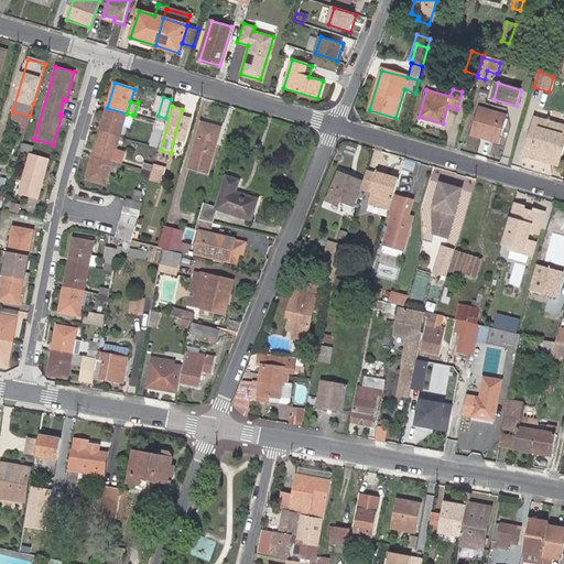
[(472,133),(498,141),(506,115),(479,107),(472,133)]
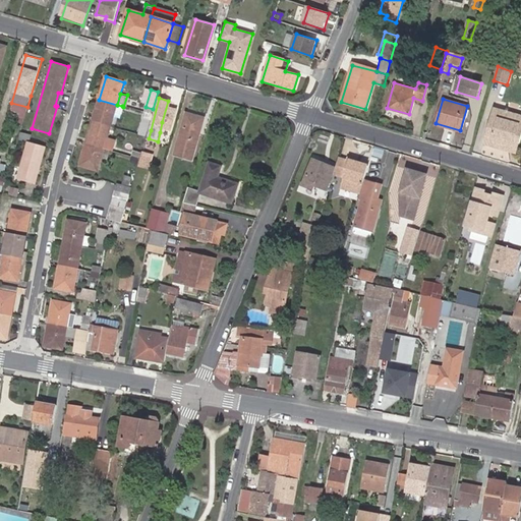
[(117,105),(99,100),(93,122),(111,127),(117,105)]
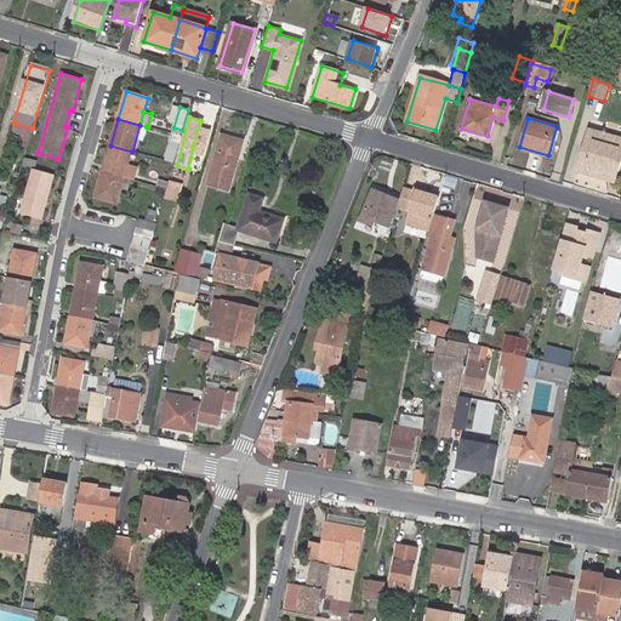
[(208,121),(200,120),(193,146),(199,147),(208,121)]
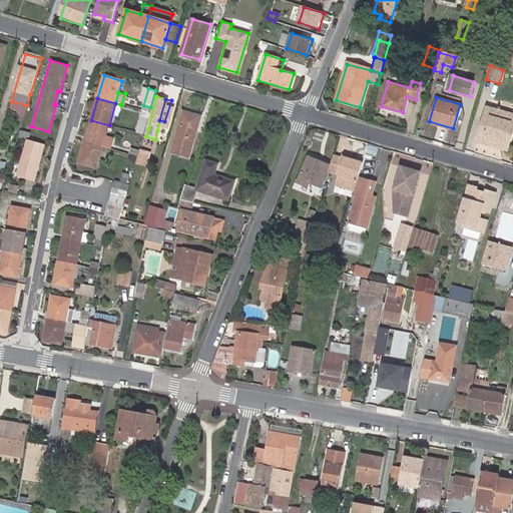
[(507,149),(510,138),(508,137),(512,122),(499,118),(501,110),(487,106),(477,140),(507,149)]
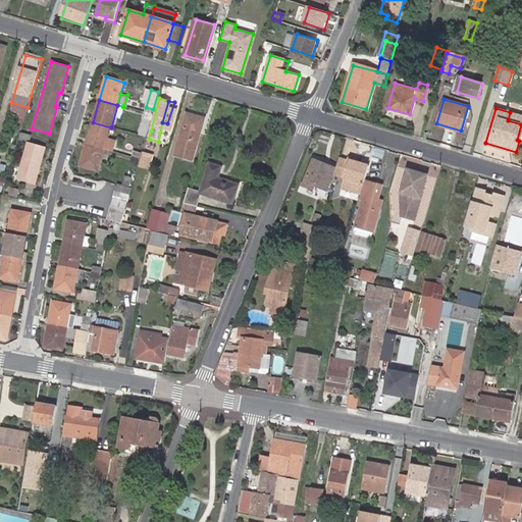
[(517,140),(519,141),(521,132),(521,115),(510,112),(508,120),(521,124),(517,140)]
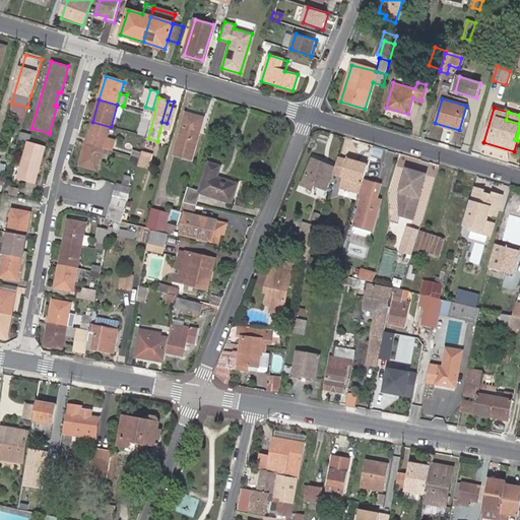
[(150,119),(151,115),(143,113),(142,117),(139,128),(147,130),(150,119)]
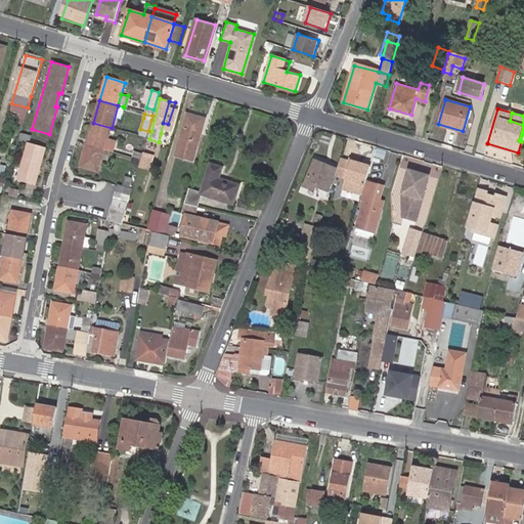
[(186,115),(173,156),(191,161),(200,135),(195,134),(201,119),(186,115)]
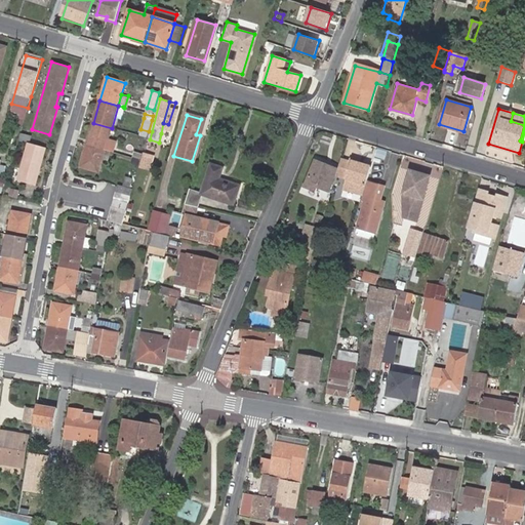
[(112,128),(93,123),(87,145),(106,150),(113,152),(117,142),(109,139),(112,128)]
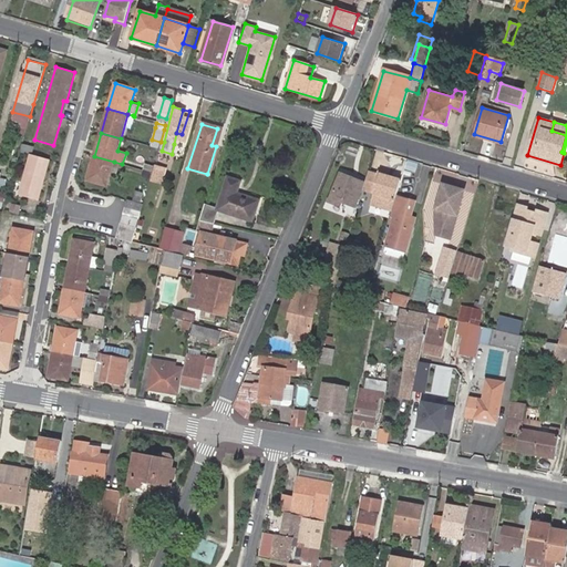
[(50,158),(31,154),(20,193),(39,199),(50,158)]
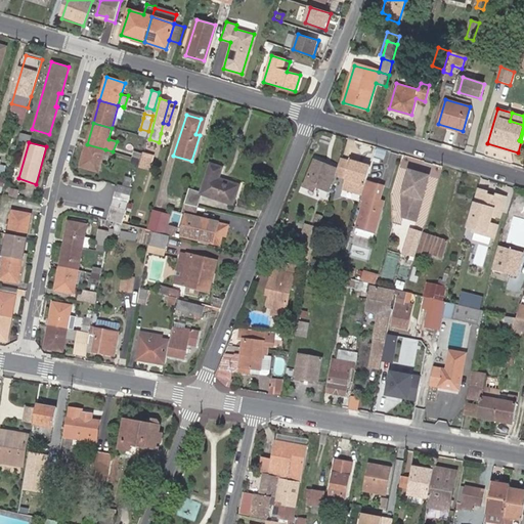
[(105,149),(87,144),(81,165),(99,170),(102,158),(105,149)]
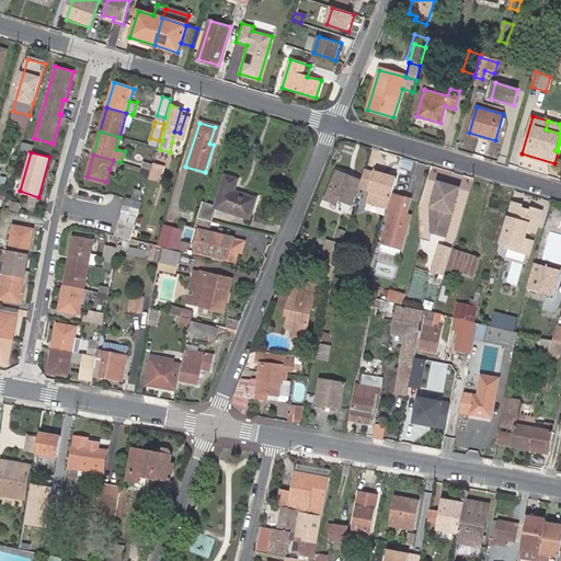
[(150,171),(151,164),(145,162),(142,169),(150,171)]
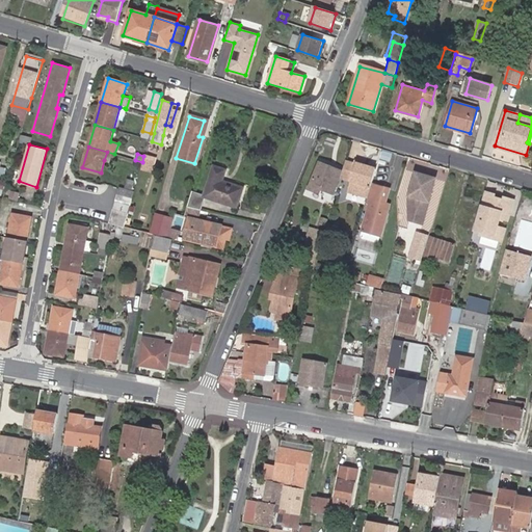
[(157,158),(144,154),(140,168),(153,171),(157,158)]
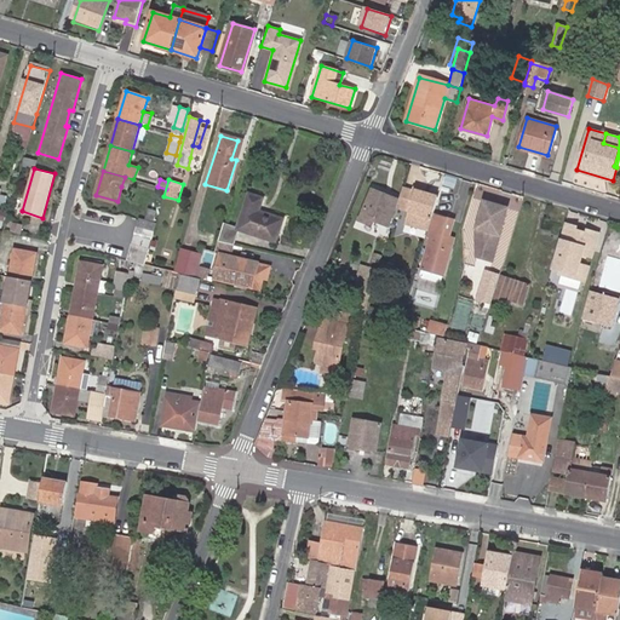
[(380,219),(389,222),(396,200),(372,189),(367,202),(360,220),(372,225),(375,217),(380,219)]
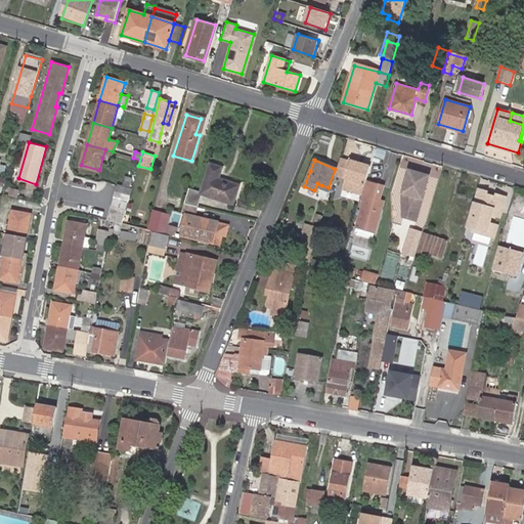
[(342,187),(362,193),(365,182),(370,166),(357,163),(348,160),(348,162),(341,160),(337,175),(345,177),(342,187)]
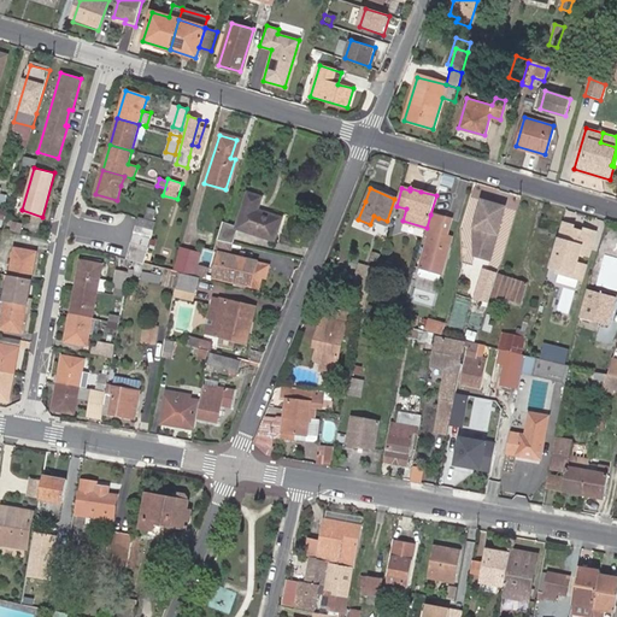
[(265,238),(272,216),(256,211),(260,198),(247,194),(235,228),(235,229),(236,229),(265,238)]
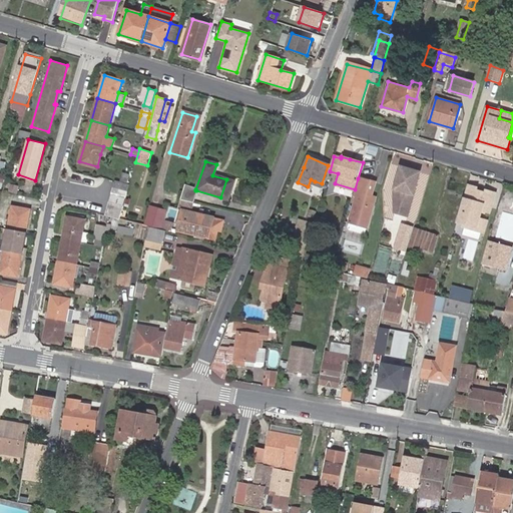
[(406,216),(419,173),(399,167),(393,189),(395,189),(392,200),(393,212),(406,216)]
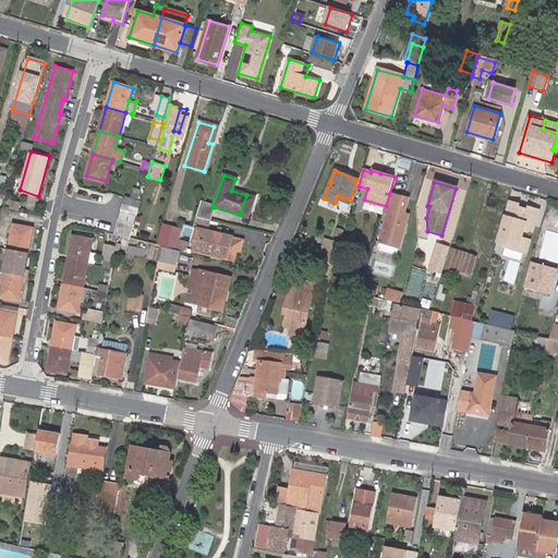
[(134,187),(132,198),(138,201),(142,190),(134,187)]
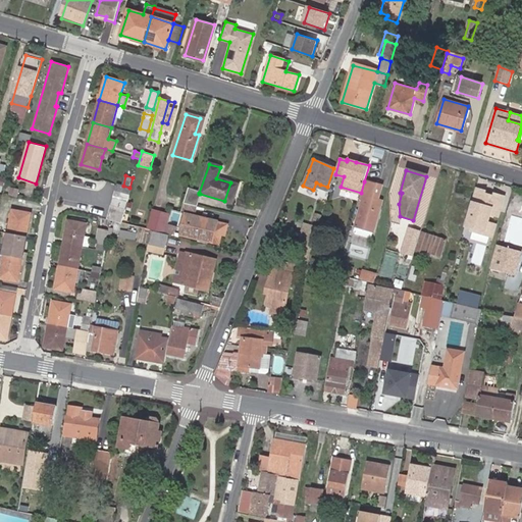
[(377,200),(381,187),(364,181),(361,193),(359,200),(363,201),(356,226),(363,228),(371,231),(374,231),(382,201),(377,200)]
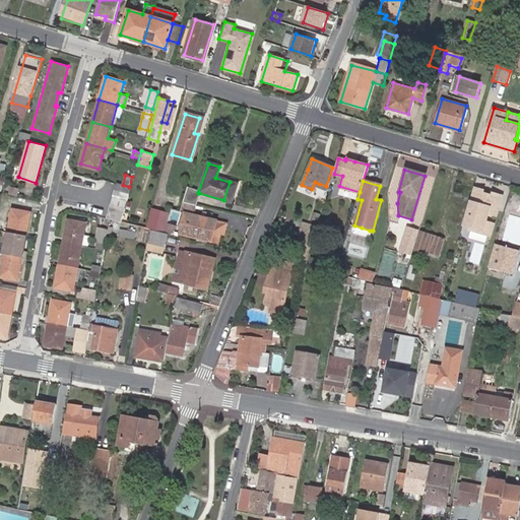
[(237,184),(230,182),(223,200),(231,202),(237,184)]
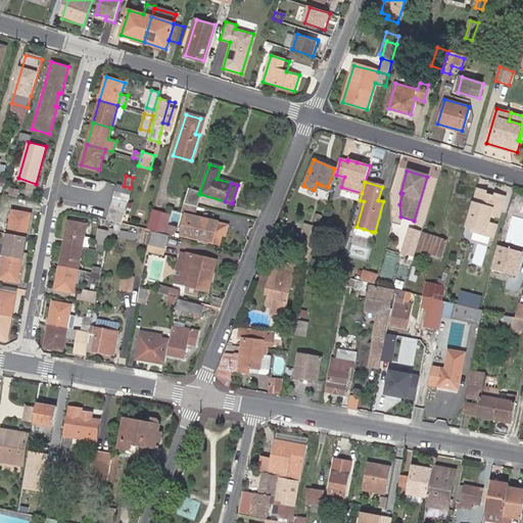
[(19,188),(6,184),(3,194),(16,198),(19,188)]
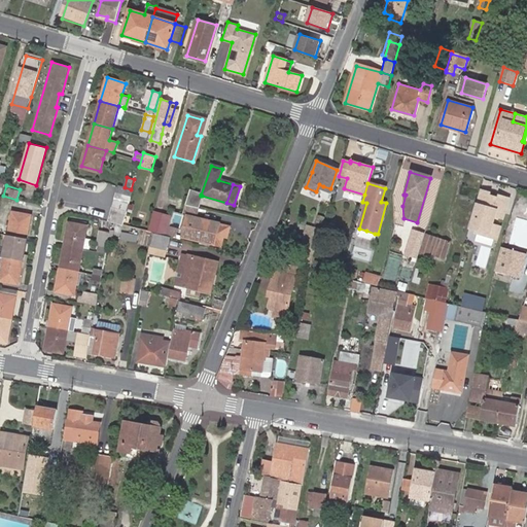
[(133,189),(118,185),(116,192),(131,197),(133,189)]
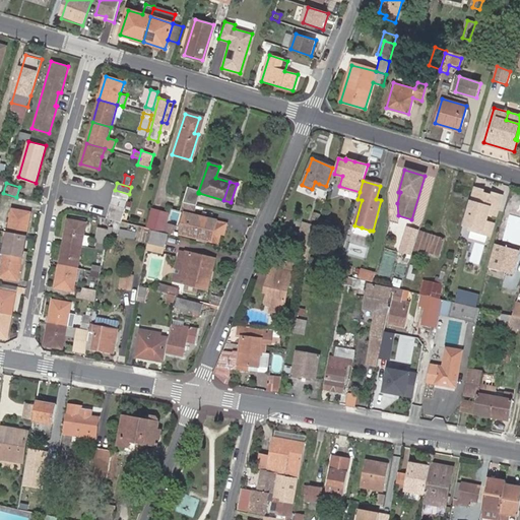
[(324,192),(326,186),(319,184),(317,190),(324,192)]
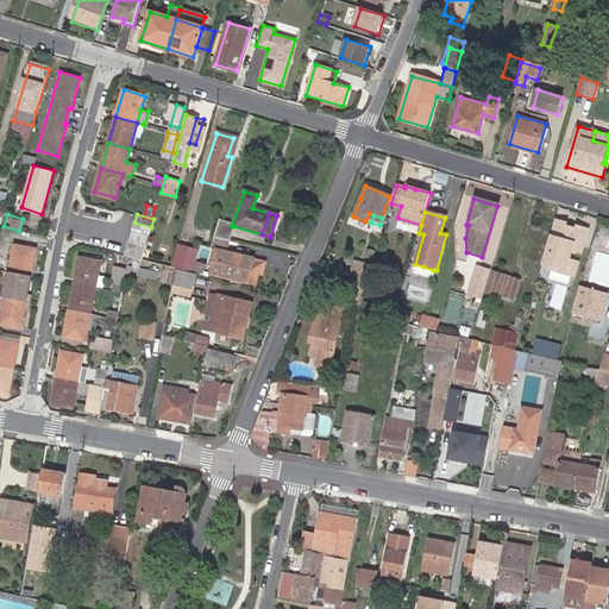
[(589,252),(595,226),(563,218),(548,276),(577,282),(584,251),(589,252)]
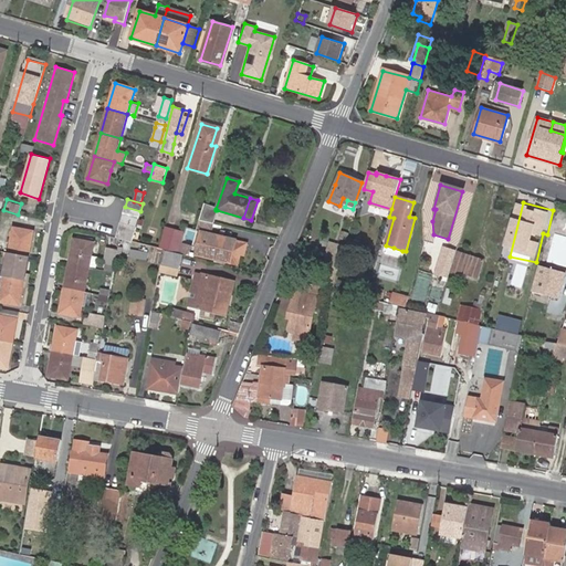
[(216,210),(216,209),(203,205),(198,221),(212,224),(217,210),(216,210)]
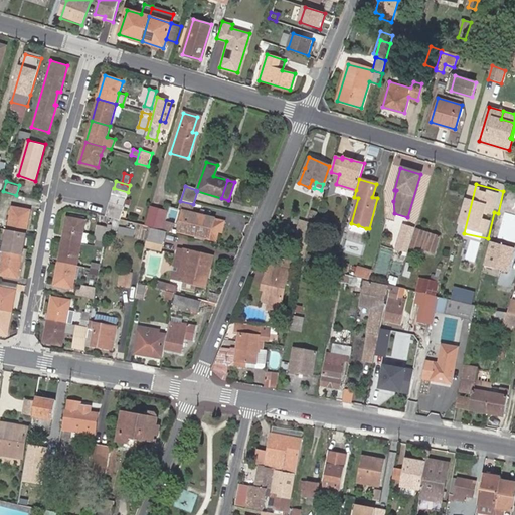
[(128,192),(114,188),(112,194),(126,198),(128,192)]
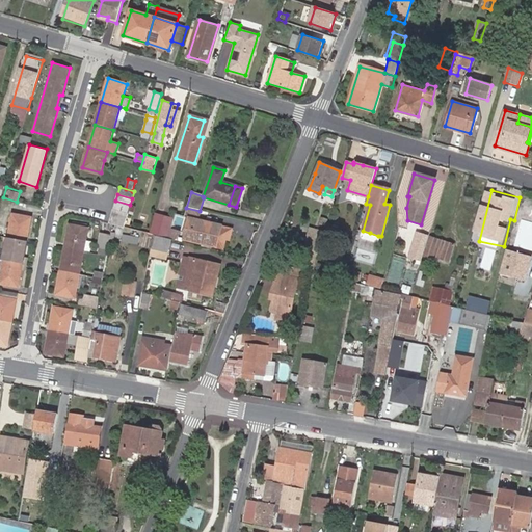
[(113,208),(128,212),(130,205),(115,201),(113,208)]
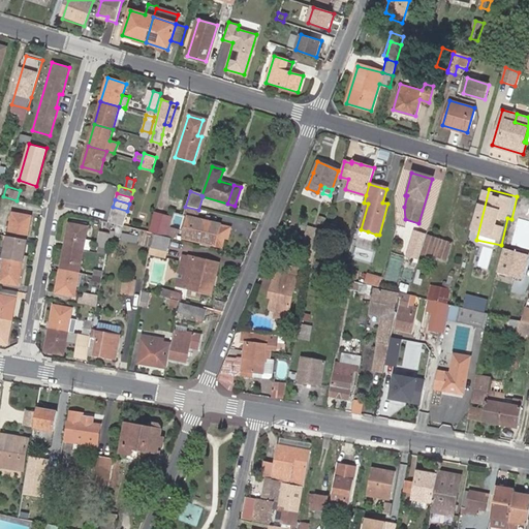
[(111,214),(125,218),(127,211),(113,207),(111,214)]
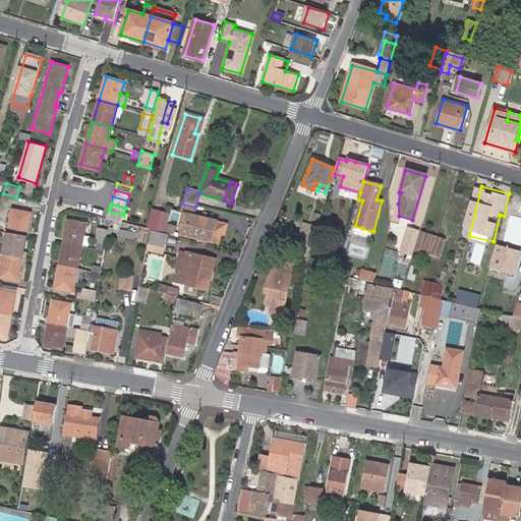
[(12,210),(8,232),(26,235),(31,212),(12,210)]
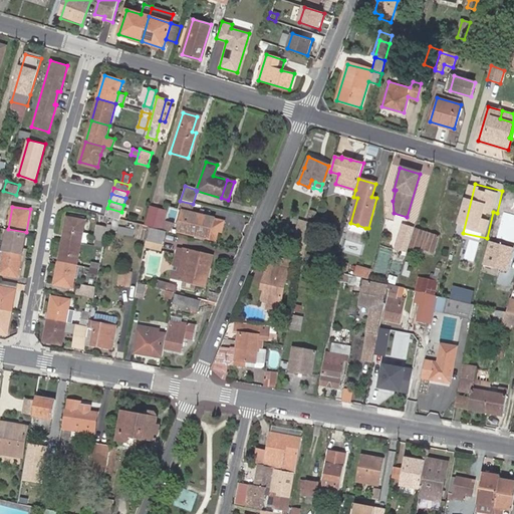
[(150,207),(144,225),(149,226),(152,227),(162,229),(167,212),(158,209),(150,207)]
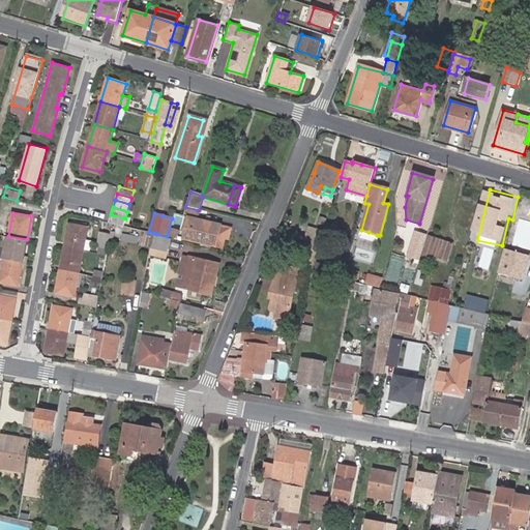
[(109,222),(112,223),(122,226),(123,226),(125,218),(111,214),(109,222)]
